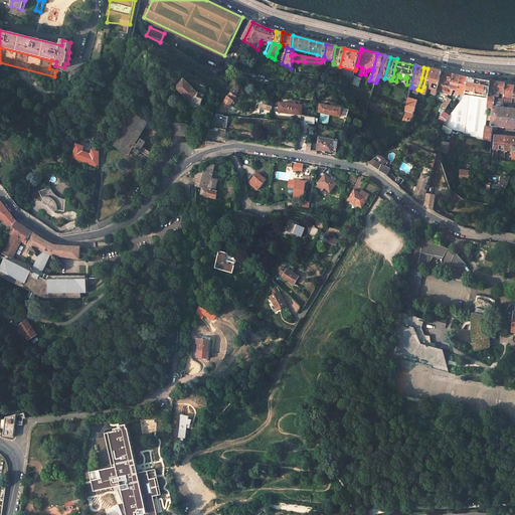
[(427,68),(423,87),(425,87),(423,95),(425,96),(428,89),(431,81),(434,69),(427,67),(427,68)]
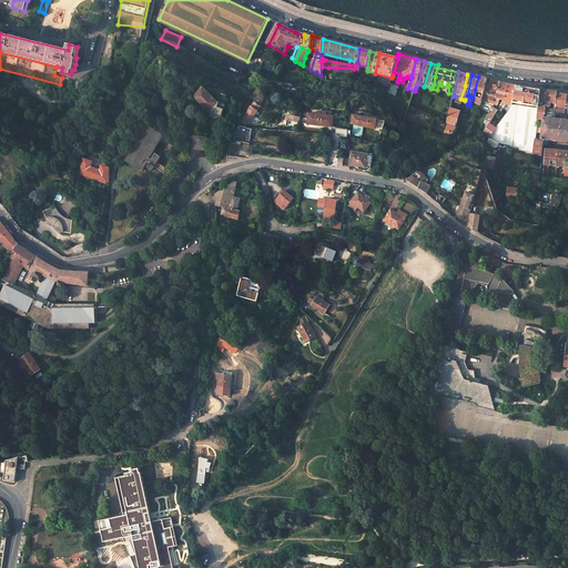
[(389,82),(389,84),(396,87),(397,82),(399,78),(393,75),(392,78),(389,82)]
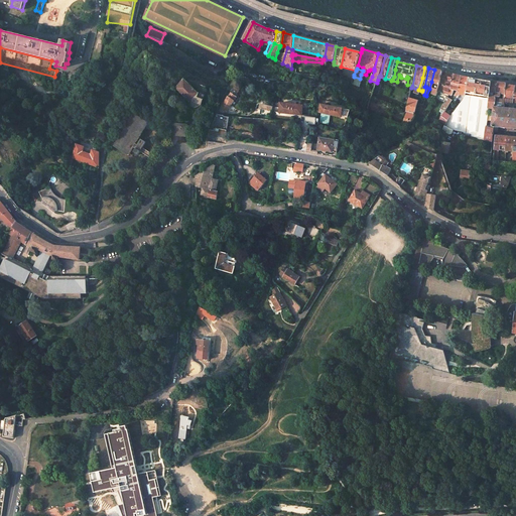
[(431,82),(429,89),(434,90),(433,95),(436,96),(437,92),(440,84),(443,72),(434,70),(431,82)]
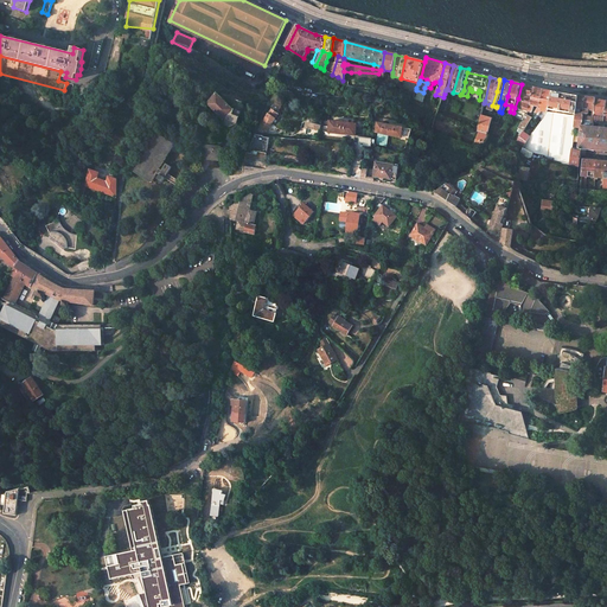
[(518,98),(515,108),(517,109),(518,107),(528,112),(531,106),(534,88),(522,84),(518,98)]
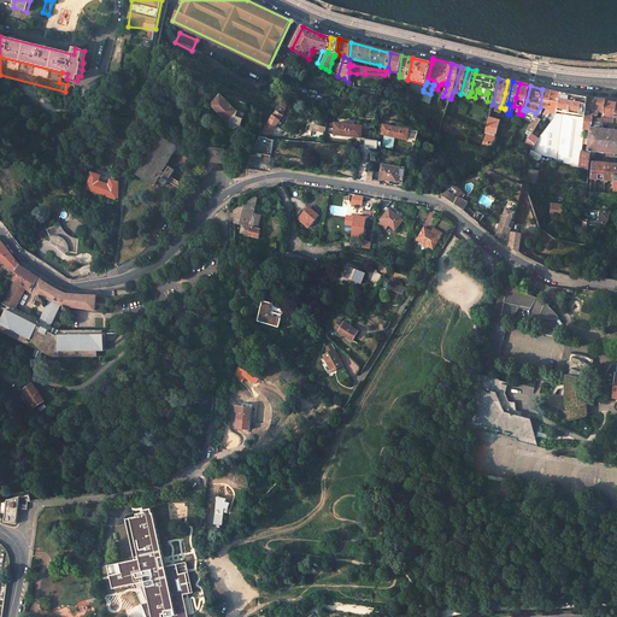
[(540,107),(536,113),(539,113),(541,115),(544,109),(548,110),(550,106),(551,103),(552,92),(542,89),(540,107)]
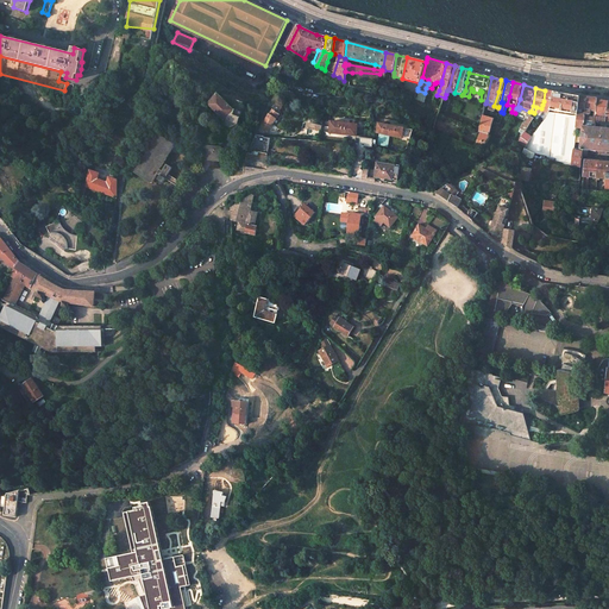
[(542,105),(541,108),(538,113),(540,114),(547,115),(550,113),(553,108),(554,93),(545,90),(544,101),(542,105)]
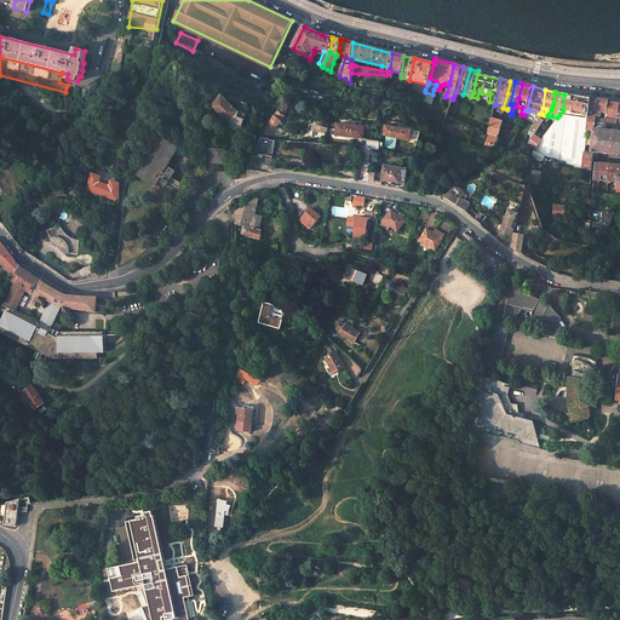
[(591,99),(564,95),(563,110),(560,115),(589,119),(591,99)]
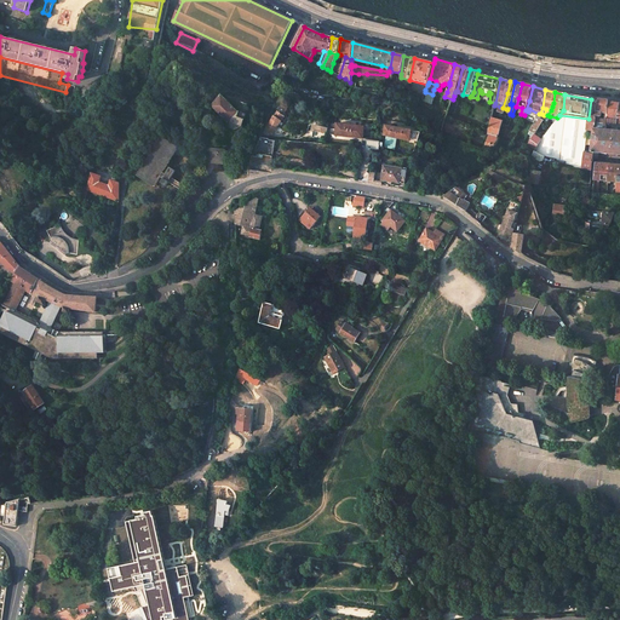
[(223,96),(212,105),(228,122),(239,112),(224,97),(223,96)]
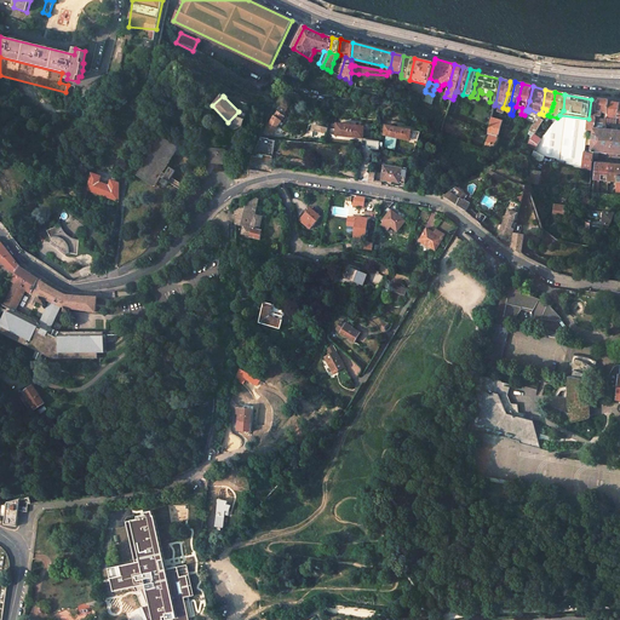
[(600,99),(591,98),(591,99),(589,119),(589,122),(587,131),(595,131),(597,112),(600,99)]
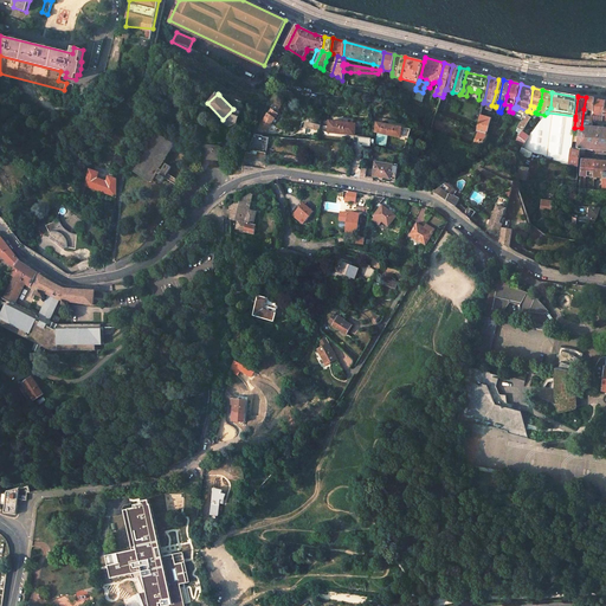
[(443,97),(438,109),(444,111),(447,100),(443,97)]
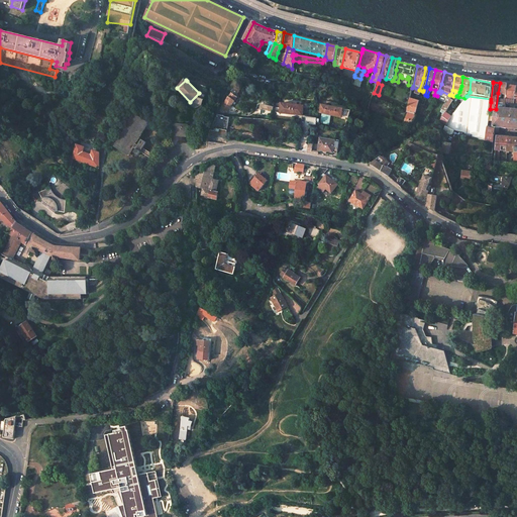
[(500,83),(498,93),(496,109),(505,110),(508,84),(500,83)]
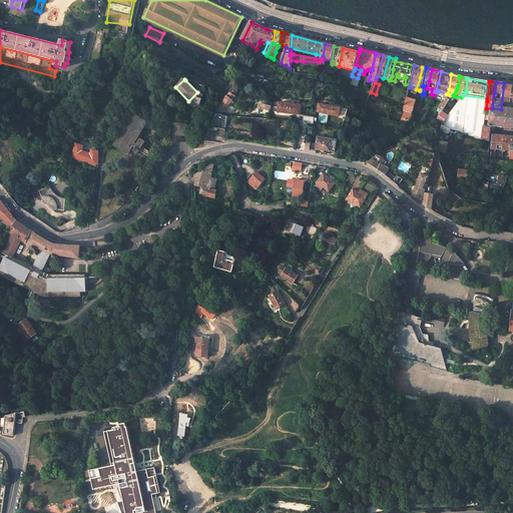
[(511,110),(512,89),(512,84),(504,83),(501,109),(511,110)]
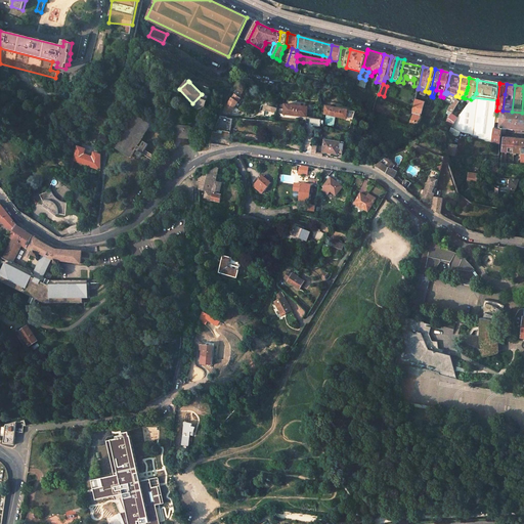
[(192,103),(191,107),(198,110),(205,106),(209,97),(202,95),(202,94),(192,103)]
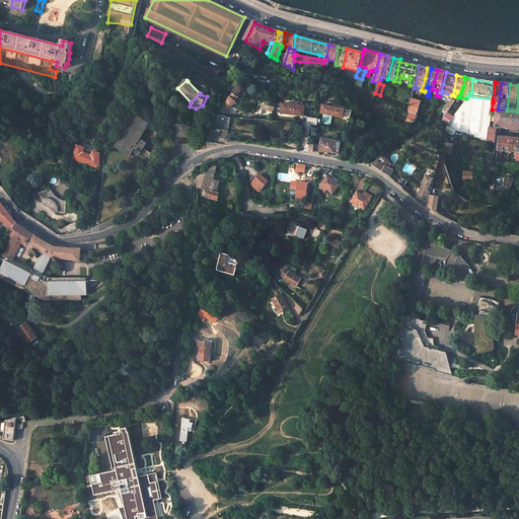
[(455,100),(447,112),(447,114),(453,117),(455,114),(461,106),(457,103),(460,97),(458,96),(456,99),(455,100)]
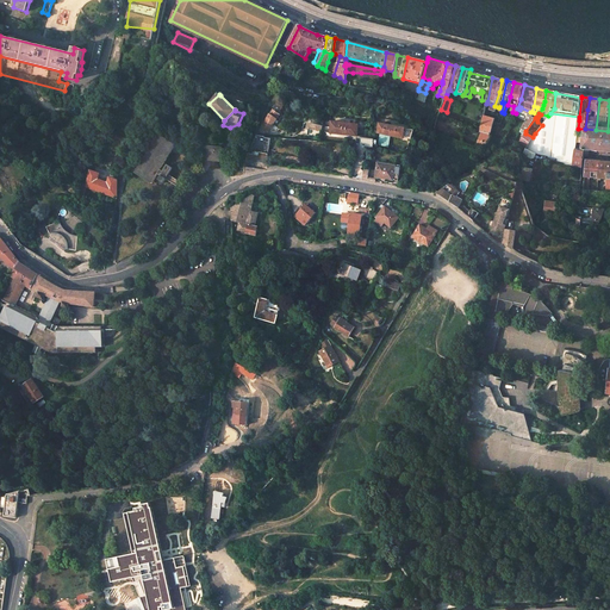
[(579,117),(551,113),(546,120),(542,125),(535,134),(533,137),(526,148),(537,154),(548,156),(573,162),(574,151),(576,142),(578,129),(579,120),(579,117)]
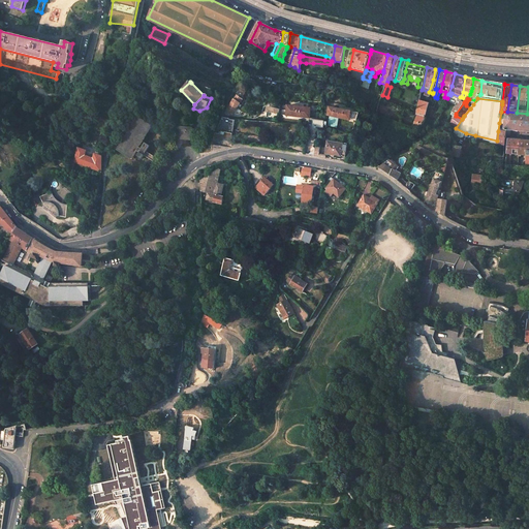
[(235,99),(225,112),(224,114),(227,115),(231,114),(237,107),(240,103),(235,99)]
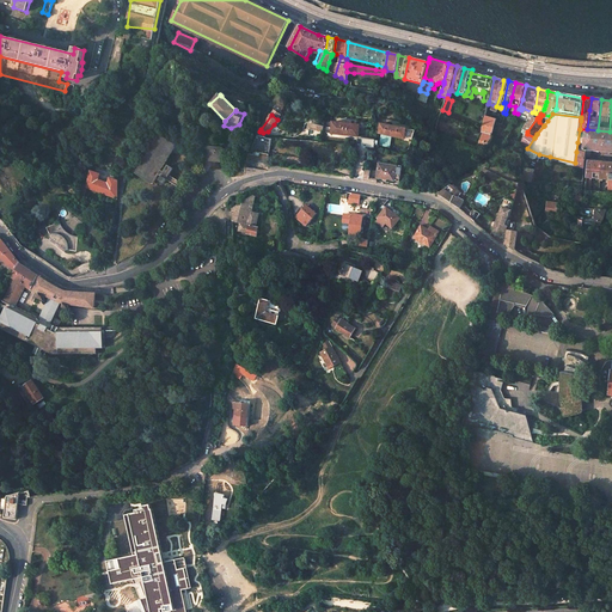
[(548,121),(550,116),(543,115),(539,122),(544,126),(548,121)]
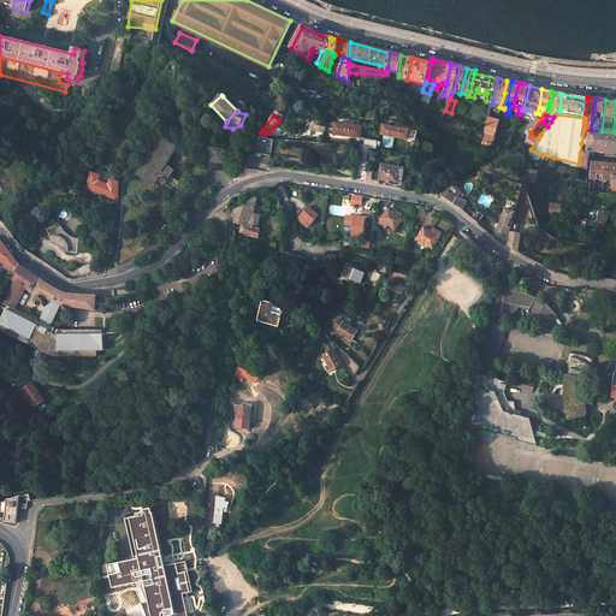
[(489,117),(485,134),(486,134),(495,136),(497,130),(499,123),(499,120),(489,117)]
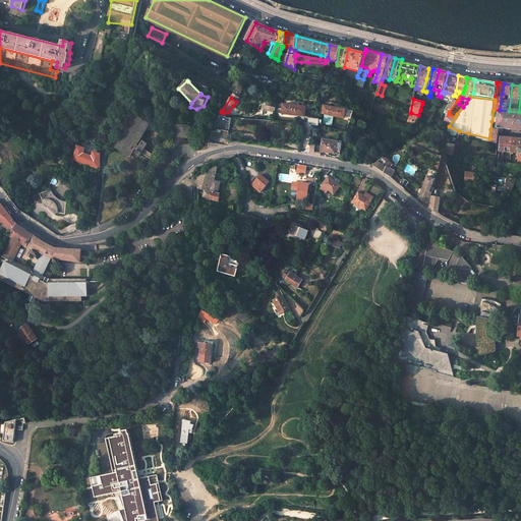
[(449,104),(445,110),(449,112),(457,101),(456,101),(453,99),(452,99),(449,104)]
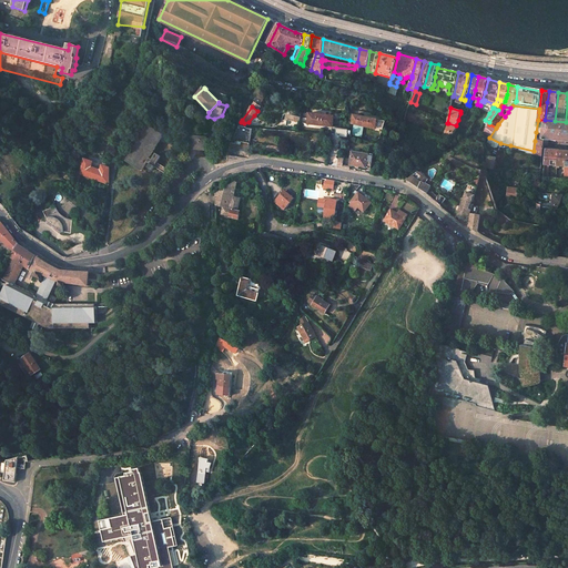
[(308,113),(307,124),(333,128),(334,115),(308,113)]
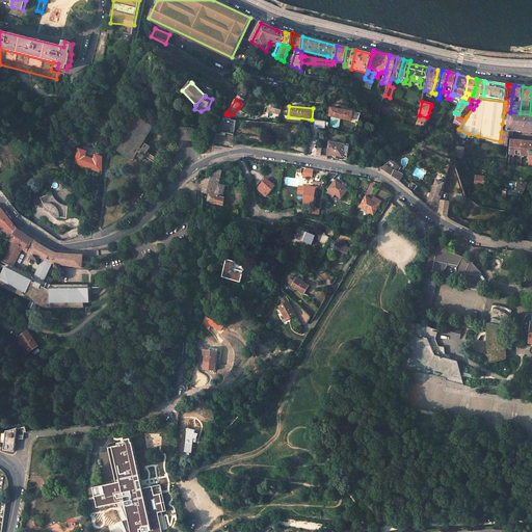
[(329,115),(329,116),(333,116),(341,118),(351,121),(357,123),(362,113),(360,113),(331,108),(329,115)]
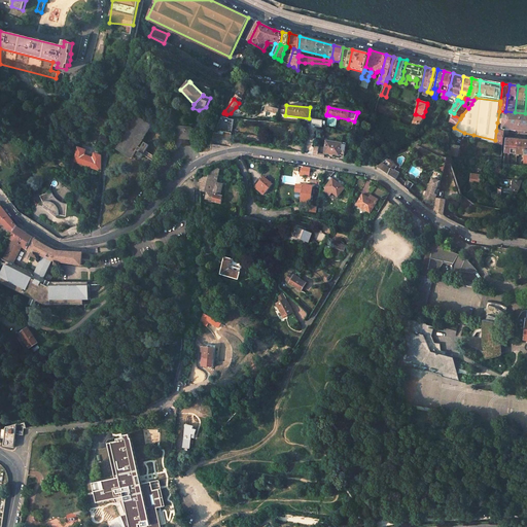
[(515,112),(505,111),(504,124),(503,130),(510,130),(526,132),(526,112),(525,113),(515,112)]
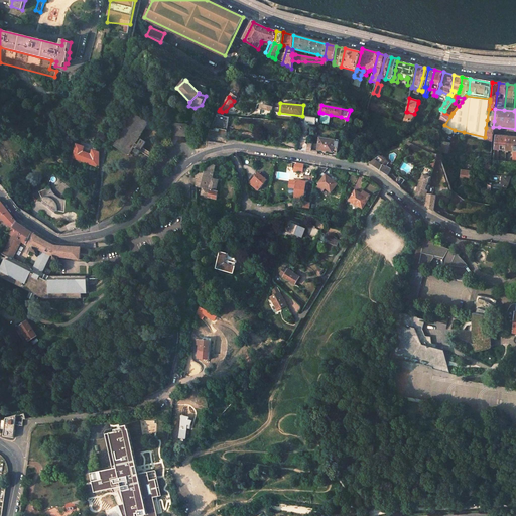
[(407,112),(402,124),(409,127),(416,115),(414,114),(407,112)]
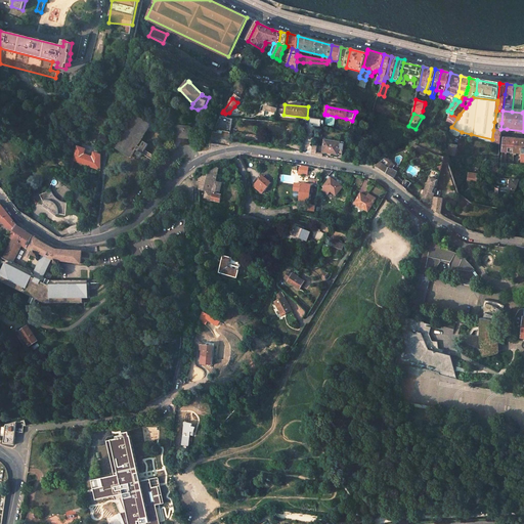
[(336,117),(328,115),(325,124),(334,126),(336,117)]
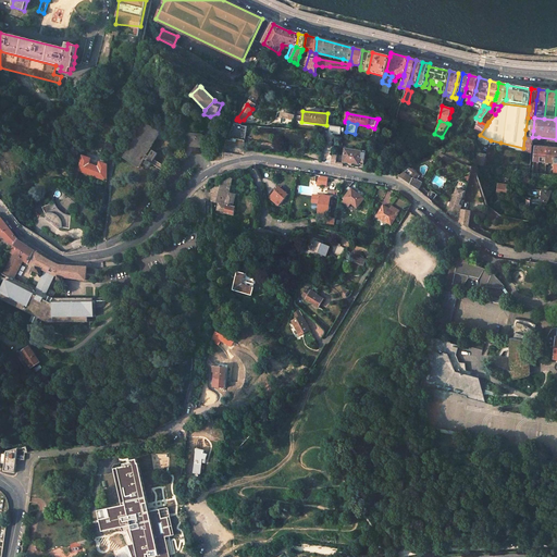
[(479,123),(473,131),(480,135),(486,125),(480,122),(479,123)]
